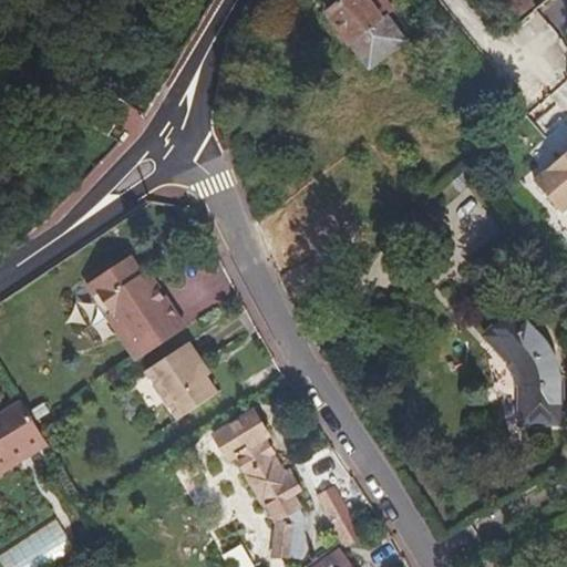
[(394,11),(385,0),(342,0),(325,13),(368,69),(406,42),(388,17),(394,11)]
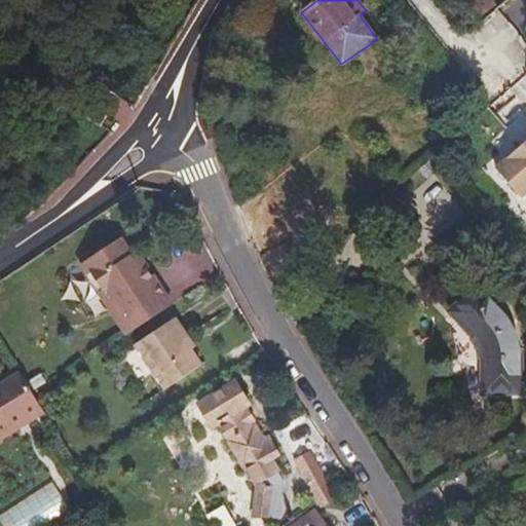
[(525,142),(496,168),(523,199),(525,195),(525,142)]
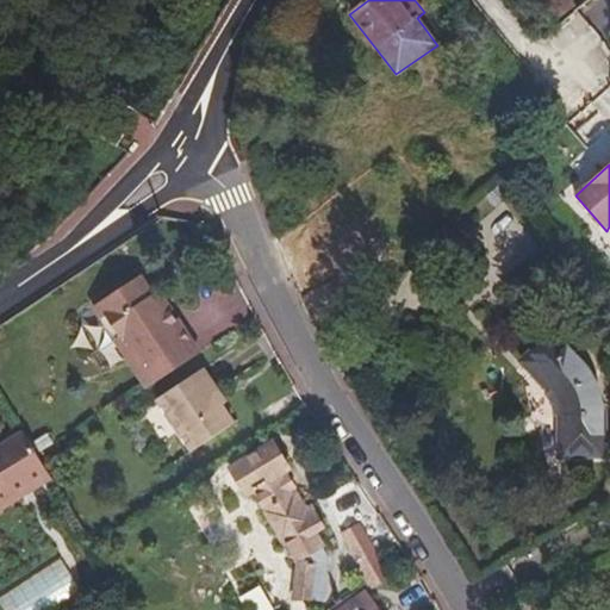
[(497,280),(537,246),(502,203),(460,237),(497,280)]
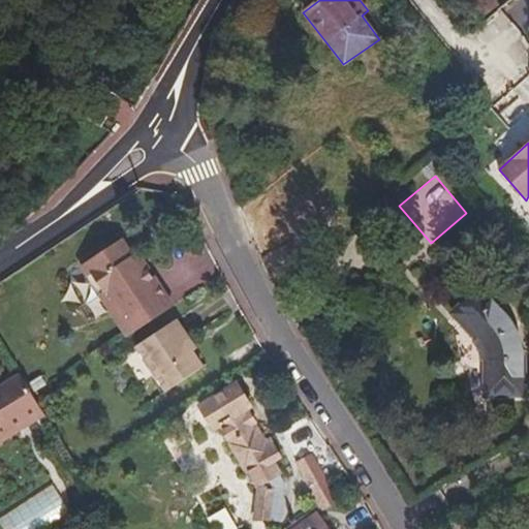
[(400,210),(385,195),(355,227),(370,241),(400,210)]
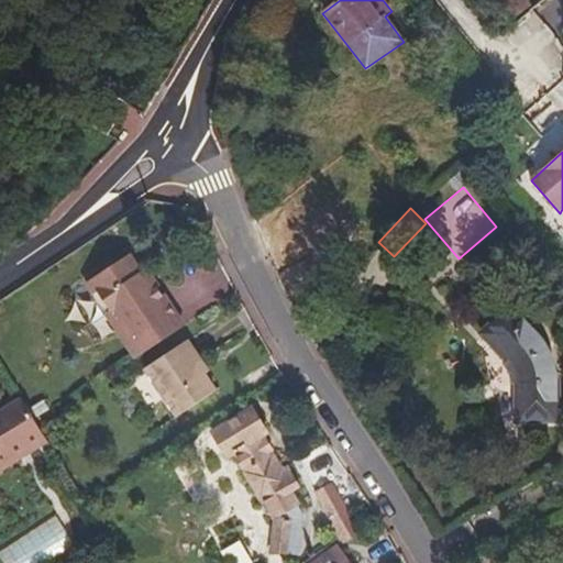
[(146,283),(140,273),(128,255),(89,282),(96,291),(91,295),(92,298),(94,301),(95,304),(97,306),(98,308),(100,311),(102,313),(105,316),(109,312),(122,331),(125,329),(143,354),(183,327),(151,279),(146,283)]
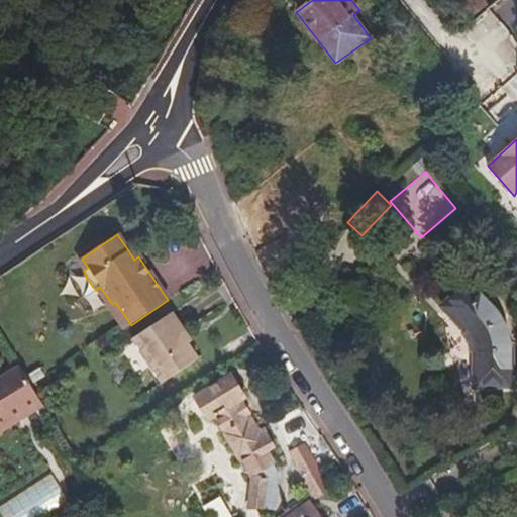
[(138,256),(132,247),(128,250),(134,260),(138,256)]
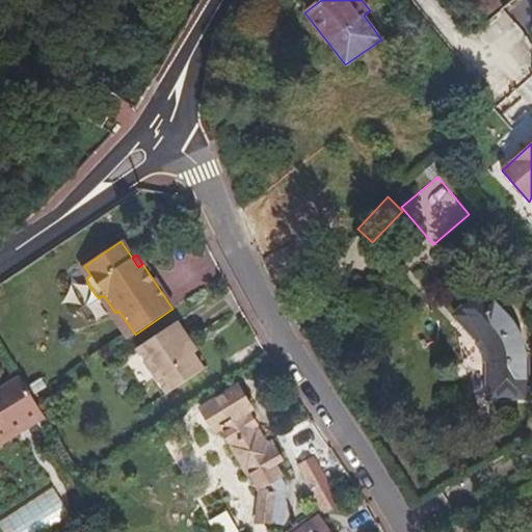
[(514,320),(508,314),(484,288),(454,318),(478,343),(476,345),(479,349),(482,356),(483,364),(485,364),(485,397),(529,398),(528,373),(528,364),(527,350),(525,341),(520,329),(514,320)]
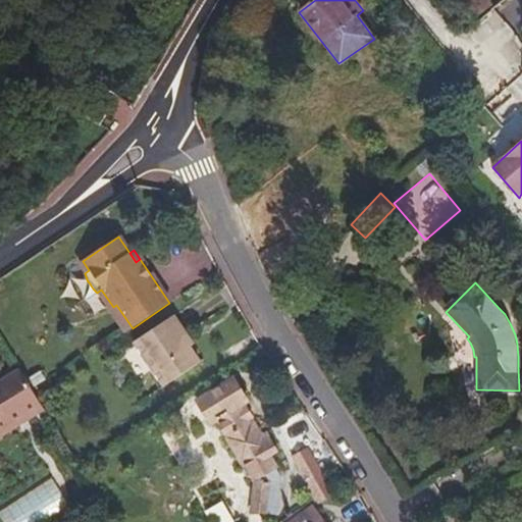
[(113,307),(101,290),(97,293),(109,310),(113,307)]
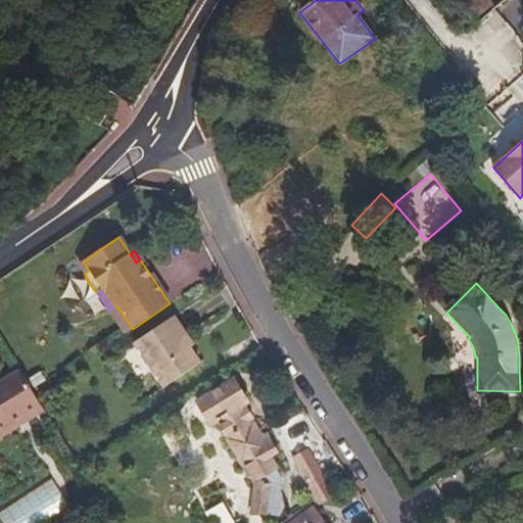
[(133,329),(116,305),(113,307),(109,311),(126,334),(133,329)]
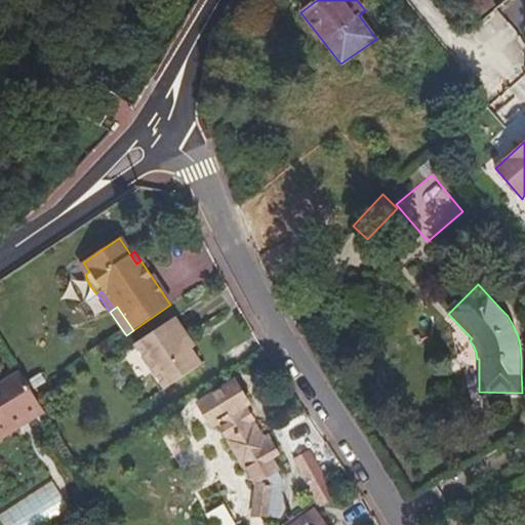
[(176,317),(133,346),(162,389),(202,362),(192,347),(186,338),(190,336),(176,317)]
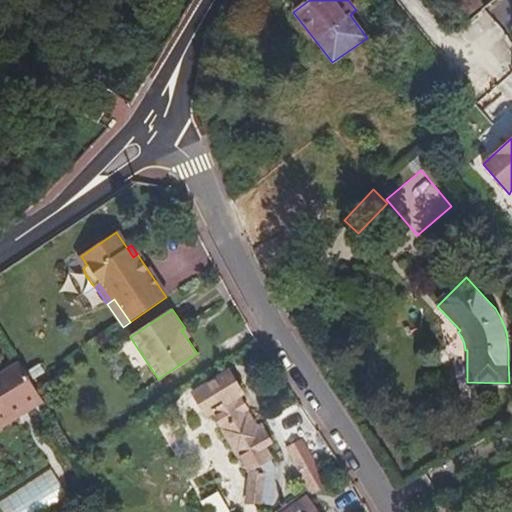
[(185,328),(181,330),(187,338),(190,336),(185,328)]
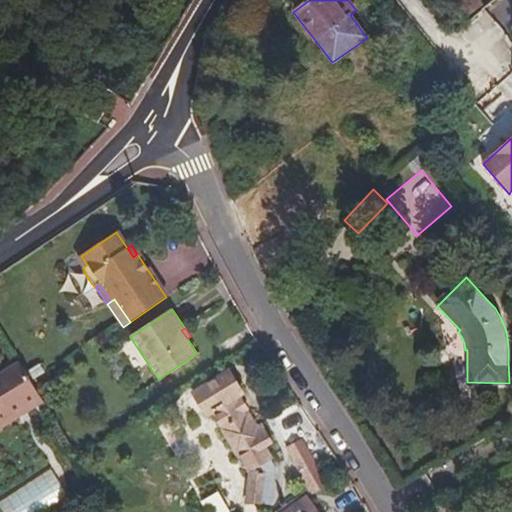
[(20,362),(0,374),(0,429),(44,403),(34,386),(20,362)]
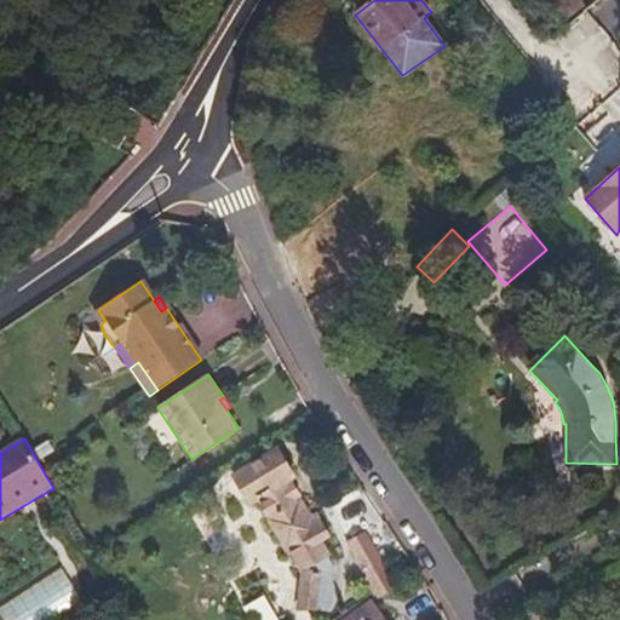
[(297,477),(279,448),(234,475),(253,507),(262,503),(269,517),(268,518),(299,573),(303,572),(298,609),(317,610),(321,574),(331,568),(326,557),(329,555),(321,541),(329,537),(316,512),(310,516),(302,501),(302,503),(298,499),(302,497),(293,483),(291,486),(290,483),(297,477)]
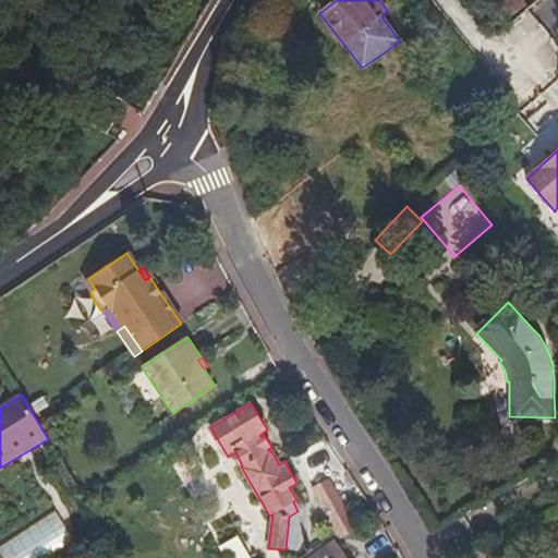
[(359,530),(329,478),(313,487),(341,540),(359,530)]
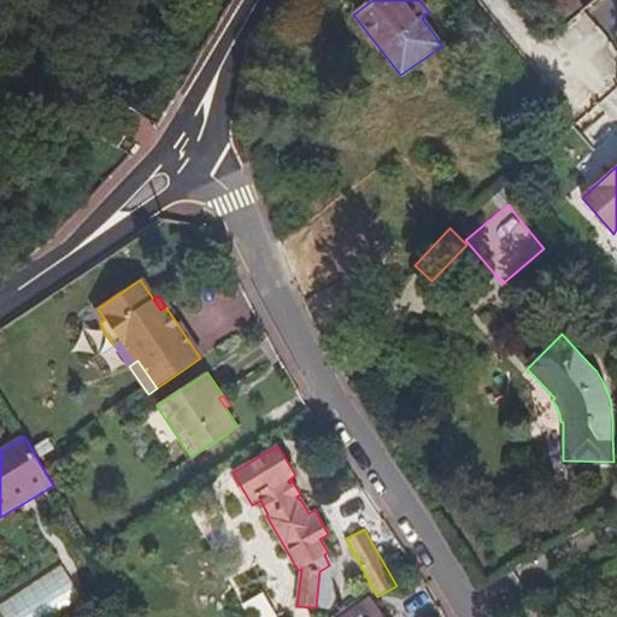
[(248,616),(278,616),(266,593),(244,605),(248,616)]
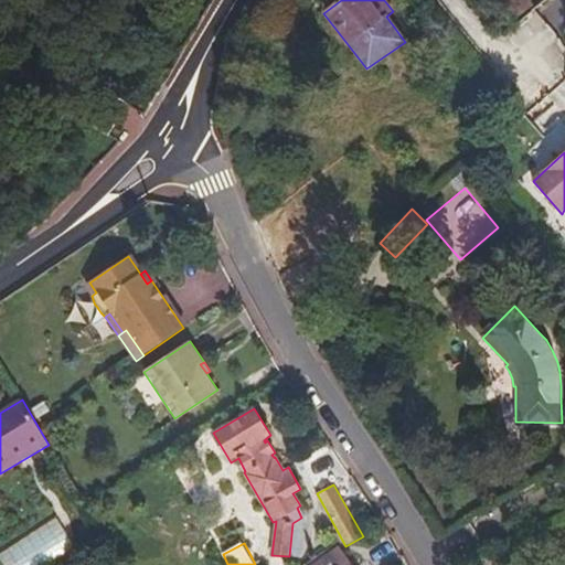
[(352,564),(341,548),(318,564),(352,564)]
